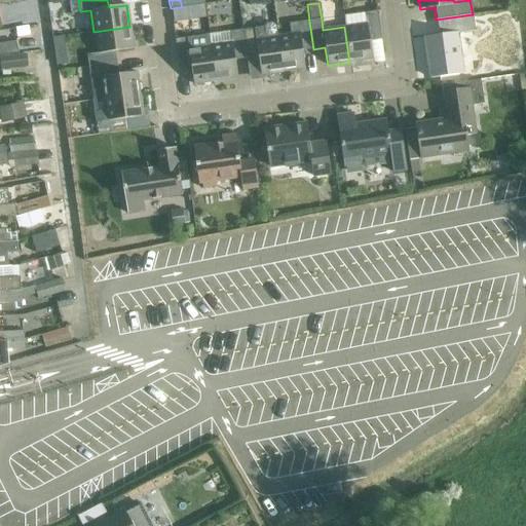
[(171,8),(173,22),(183,21),(182,7),(171,8)]
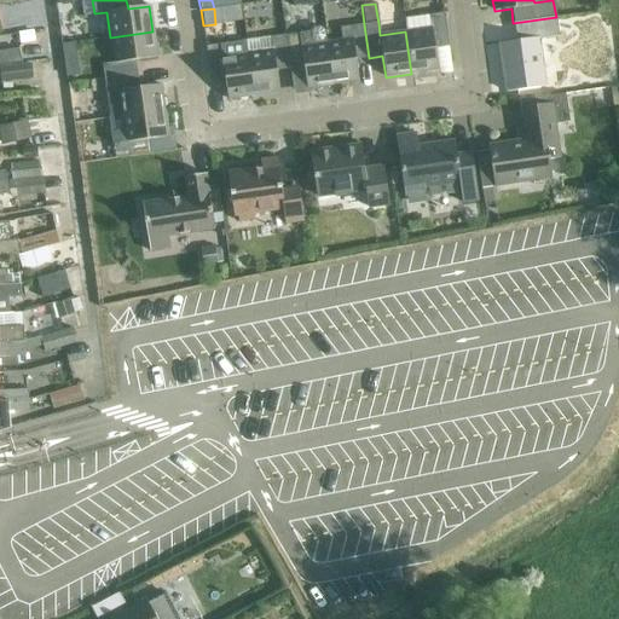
[(444,13),(429,16),(404,19),(405,32),(411,74),(438,70),(434,48),(449,47),(444,13)]
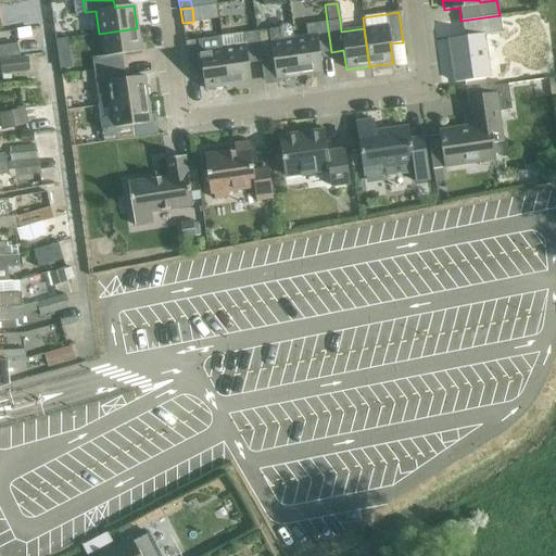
[(447,39),(454,84),(490,78),(483,36),(502,33),(500,15),(460,21),(463,37),(447,39)]
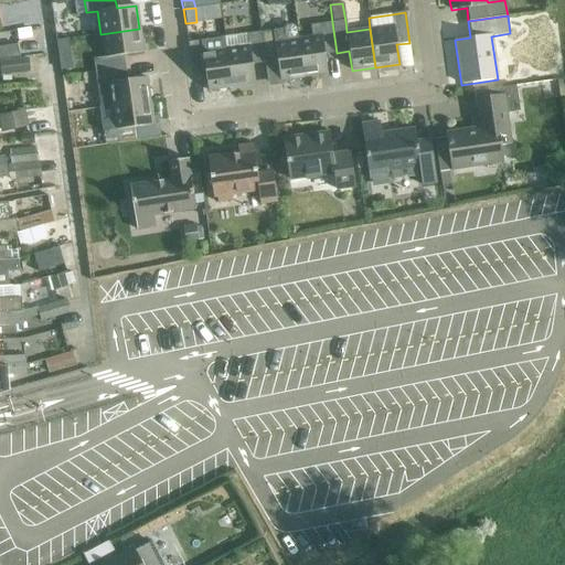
[(311,38),(298,40),(304,77),(327,74),(324,55),(337,53),(332,22),(310,25),(311,38)]
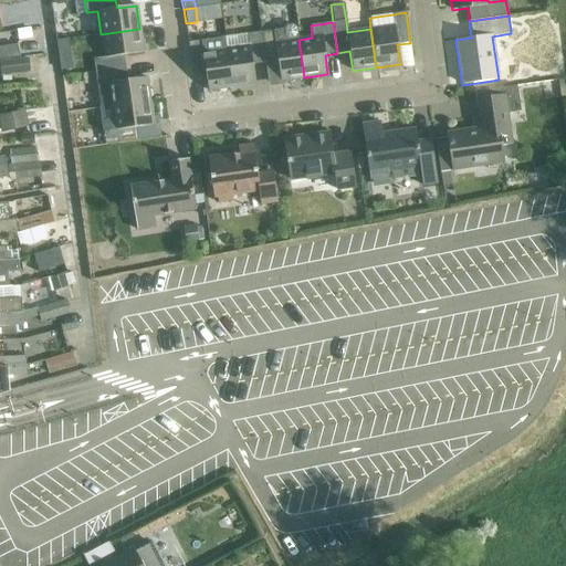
[(304,77),(299,40),(296,28),(295,28),(292,25),(285,25),(283,30),(260,32),(264,63),(278,62),(280,81),(304,77)]
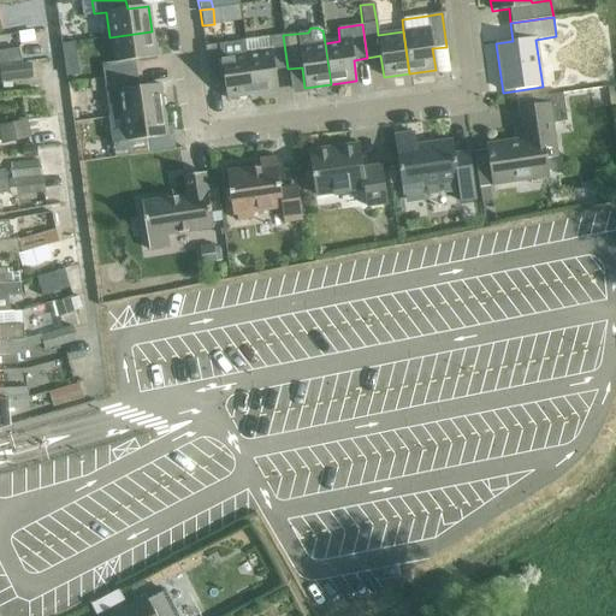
[(33,31),(17,34),(19,45),(34,42),(33,31)]
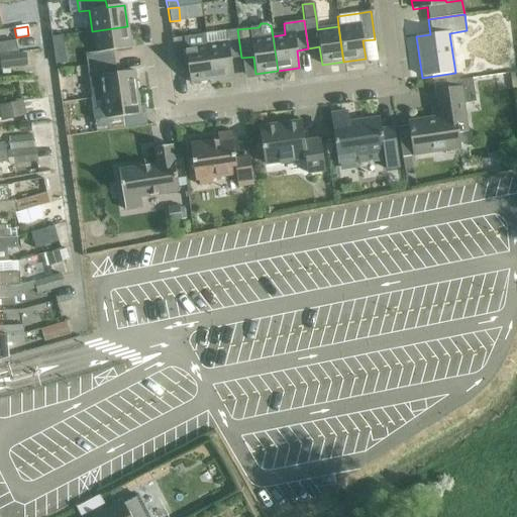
[(127,26),(92,31),(95,53),(85,55),(86,66),(114,63),(112,50),(130,48),(127,26)]
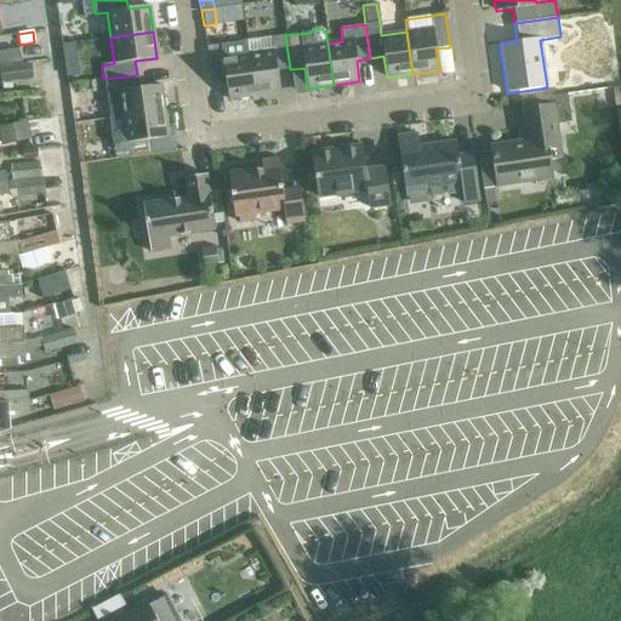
[(285,35),(272,38),(246,41),(254,96),(279,92),(277,72),(290,69),(285,35)]
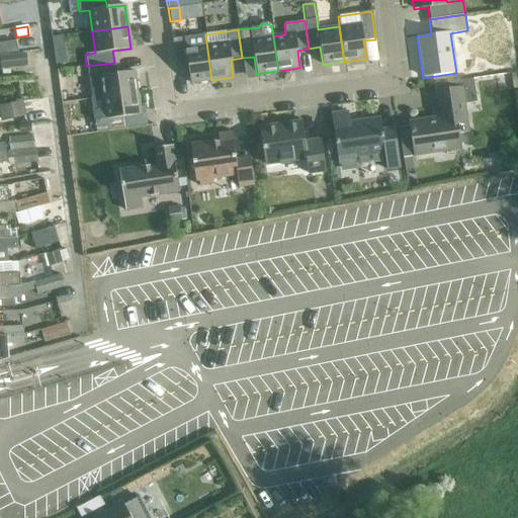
[(192,36),(172,39),(176,67),(187,66),(190,83),(211,80),(205,34),(192,36)]
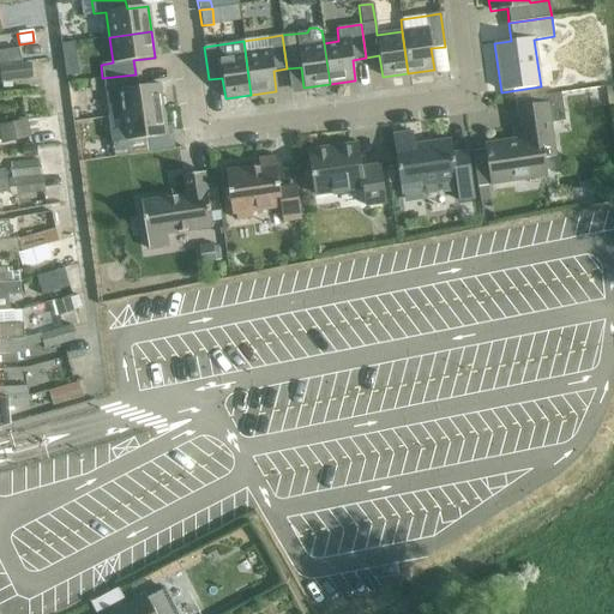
[(0,65),(19,62),(17,49),(0,50),(0,65)]
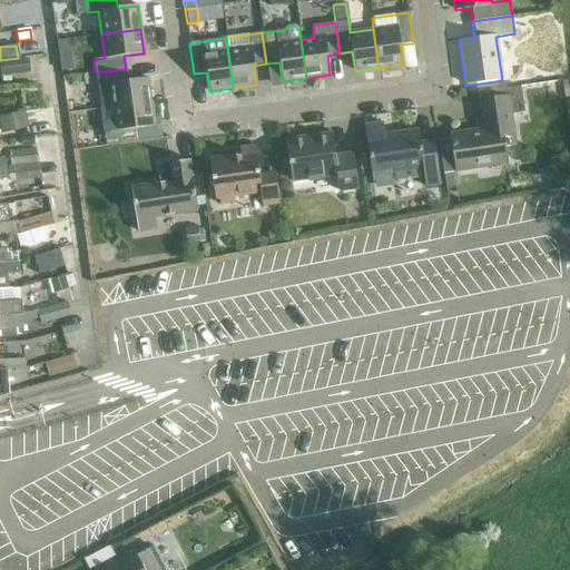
[(28,59),(0,62),(0,71),(1,77),(29,74),(28,59)]
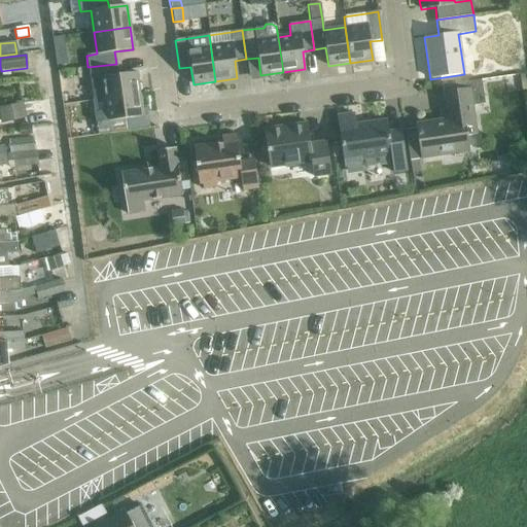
[(67,56),(56,58),(57,66),(68,64),(67,56)]
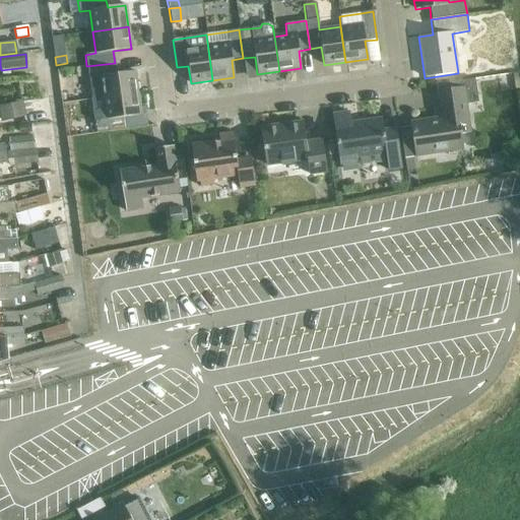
[(115,63),(86,66),(91,100),(103,99),(137,93),(134,71),(117,74),(115,63)]
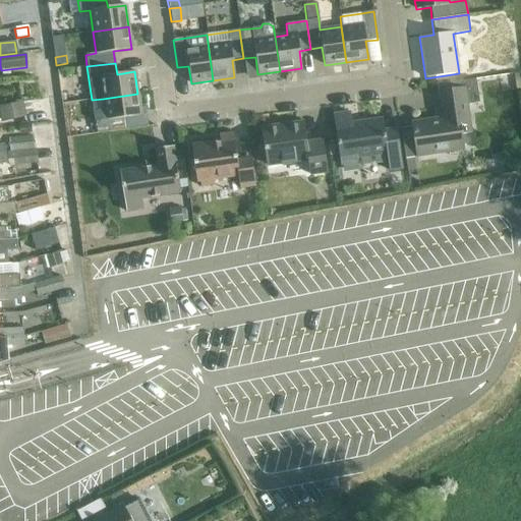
[(436,85),(437,93),(441,118),(411,122),(416,157),(462,151),(460,135),(471,133),(466,105),(478,103),(474,79),(436,85)]
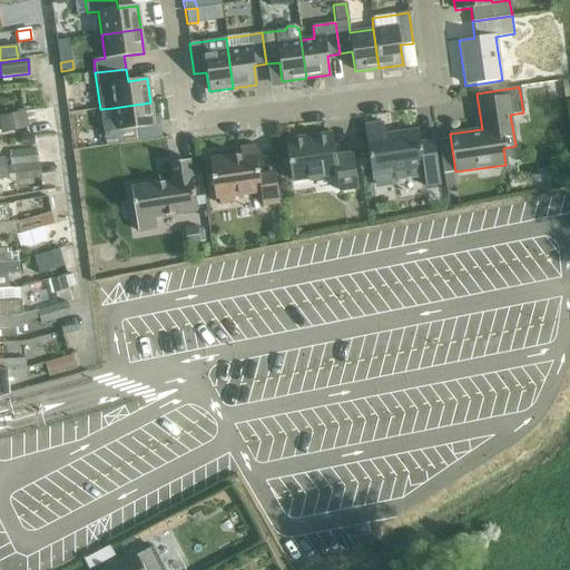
[(150,102),(112,108),(115,131),(104,133),(105,146),(136,141),(135,129),(154,126),(150,102)]
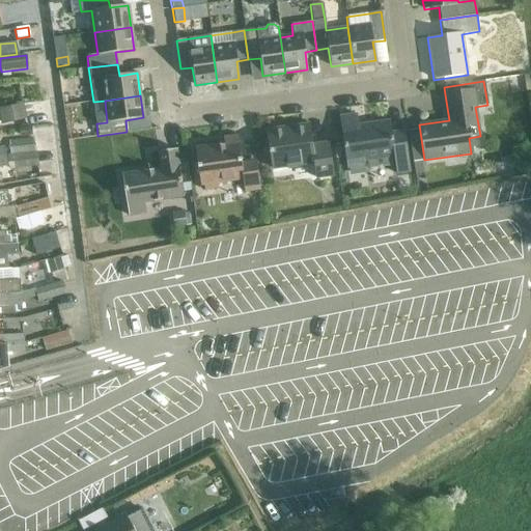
[(22,106),(0,110),(0,116),(2,126),(25,120),(22,106)]
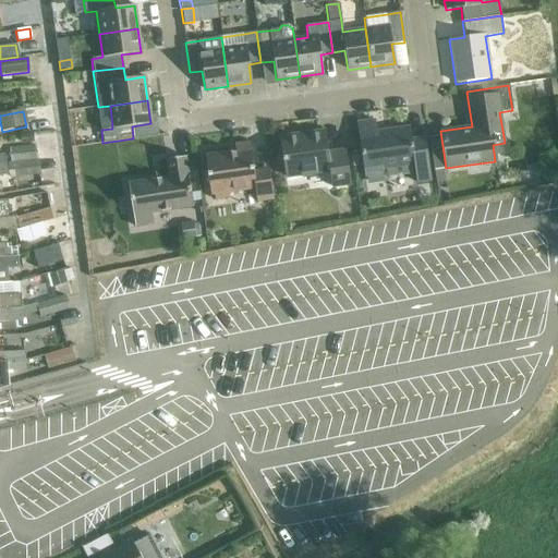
[(374,120),(356,123),(364,178),(383,174),(381,170),(413,166),(415,183),(431,181),(424,137),(411,140),(409,128),(376,132),(374,120)]
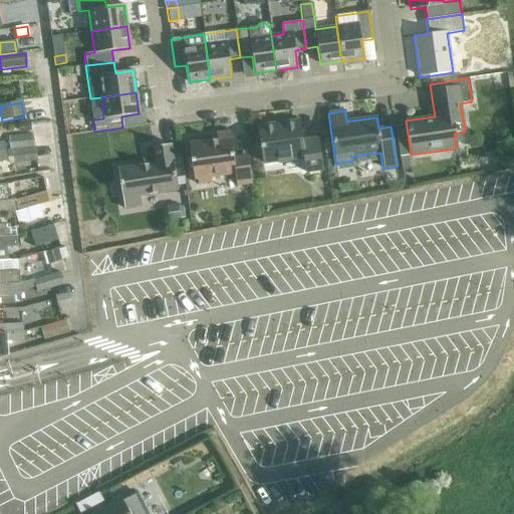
[(257,127),(262,164),(302,158),(304,173),(322,170),(317,139),(302,142),(299,121),(257,127)]
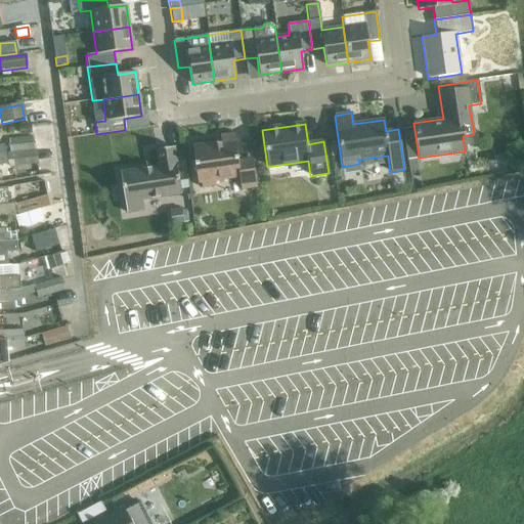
[(30,126),(17,127),(18,136),(31,135),(30,126)]
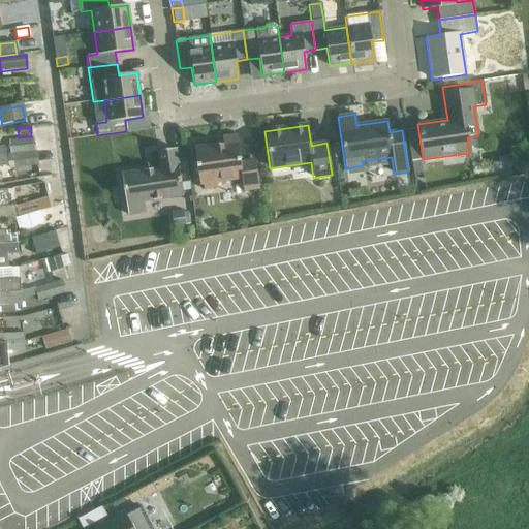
[(193,148),(198,185),(203,185),(203,190),(216,188),(215,183),(241,180),(243,192),(258,189),(254,161),(240,163),(236,135),(221,137),(222,144),(193,148)]
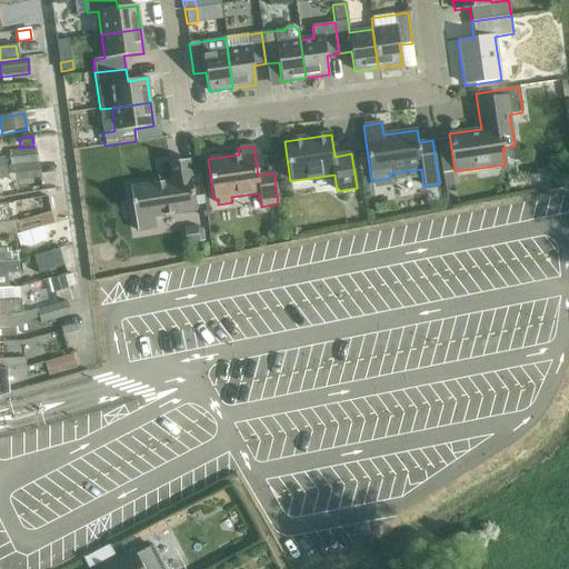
[(37,163),(36,148),(9,151),(11,166),(37,163)]
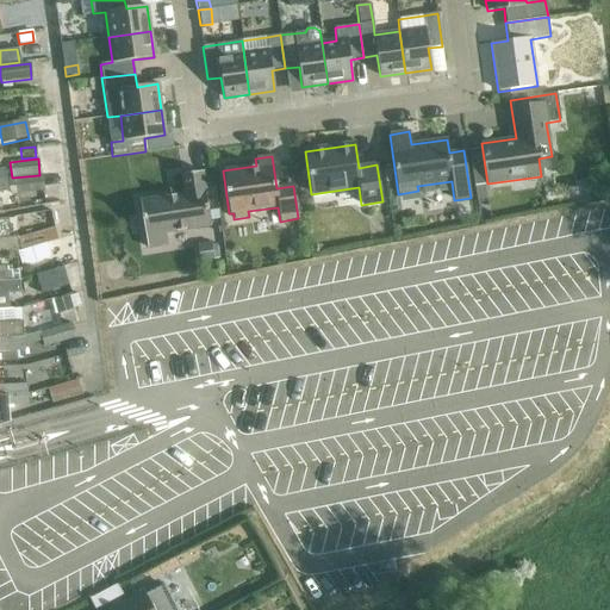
[(138,201),(147,248),(167,244),(166,234),(210,226),(201,172),(180,175),(184,194),(138,201)]
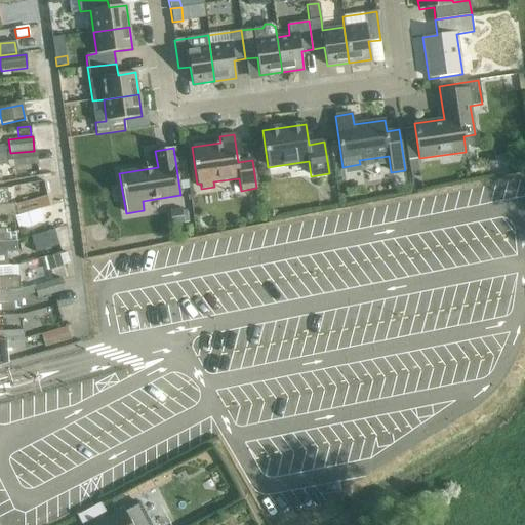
[(37,164),(36,151),(34,151),(10,153),(7,154),(9,167),(37,164)]
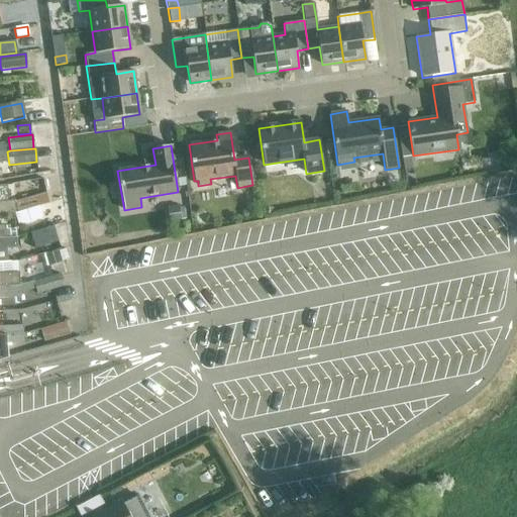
[(56,159),(46,160),(47,170),(57,169),(56,159)]
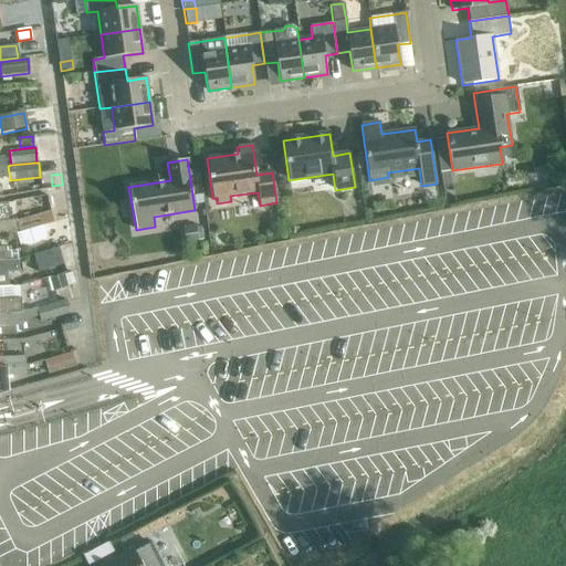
[(0,233),(1,233),(16,233),(14,220),(8,220),(7,203),(0,203),(0,233)]
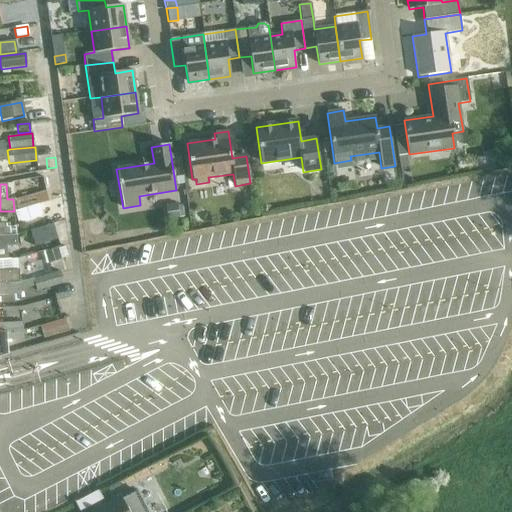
[(48,202),(45,192),(15,200),(18,209),(37,204),(48,202)]
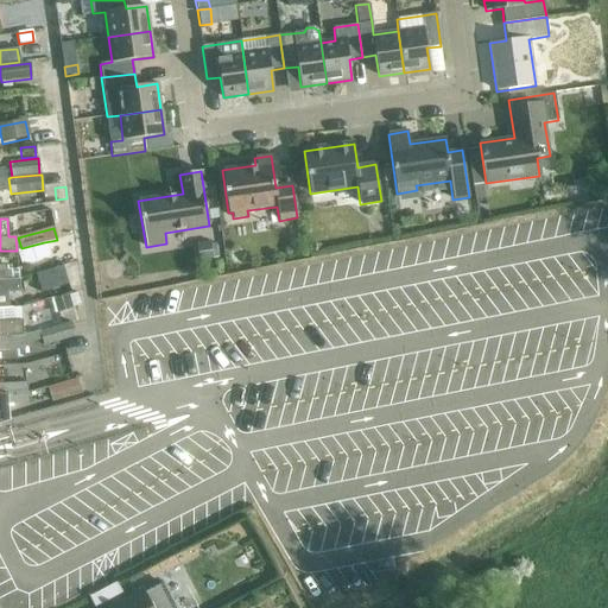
[(17,249),(20,264),(48,257),(44,242),(21,248),(17,249)]
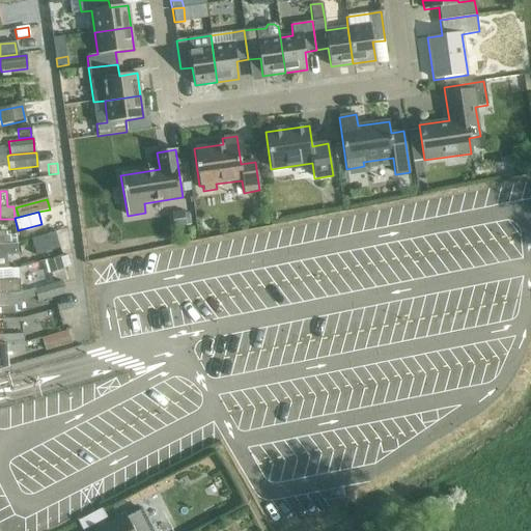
[(0,244),(16,244),(15,234),(10,234),(9,230),(3,231),(0,231),(0,244)]
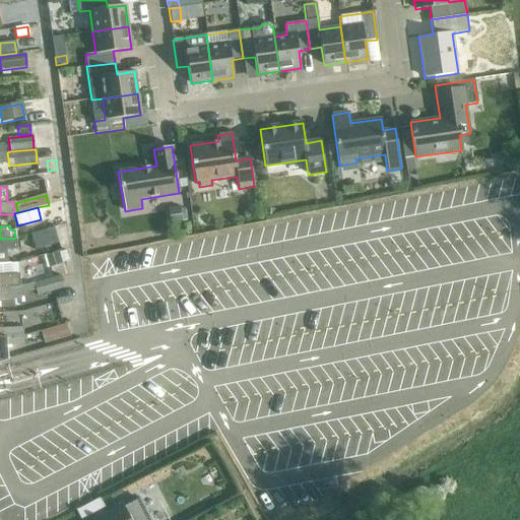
[(53,228),(30,235),(36,252),(58,244),(53,228)]
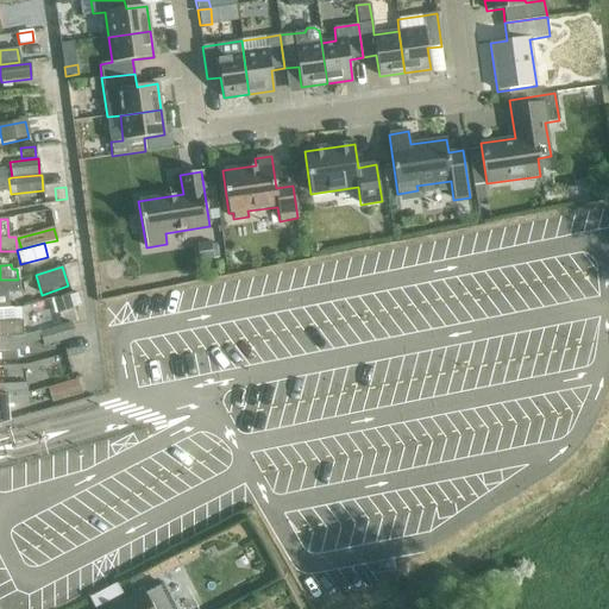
[(18,280),(0,280),(0,293),(19,293),(18,280)]
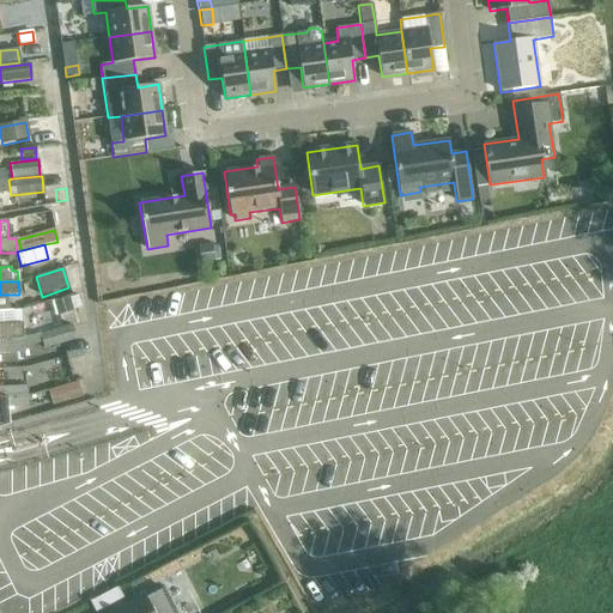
[(67,296),(54,299),(59,314),(71,310),(67,296)]
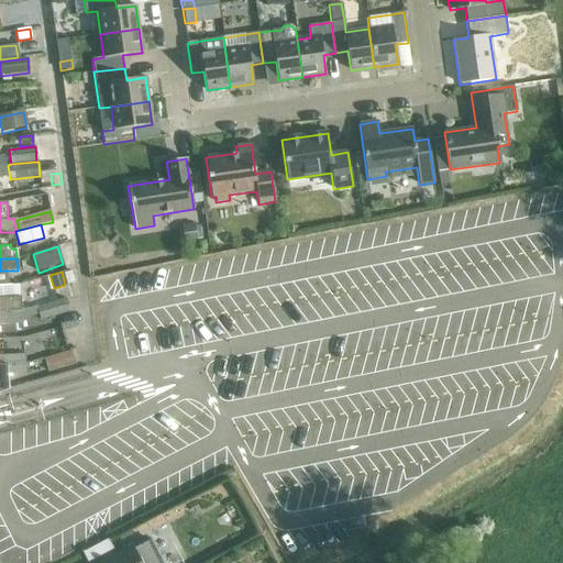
[(0,285),(0,311),(21,310),(20,297),(12,297),(11,285),(0,285)]
